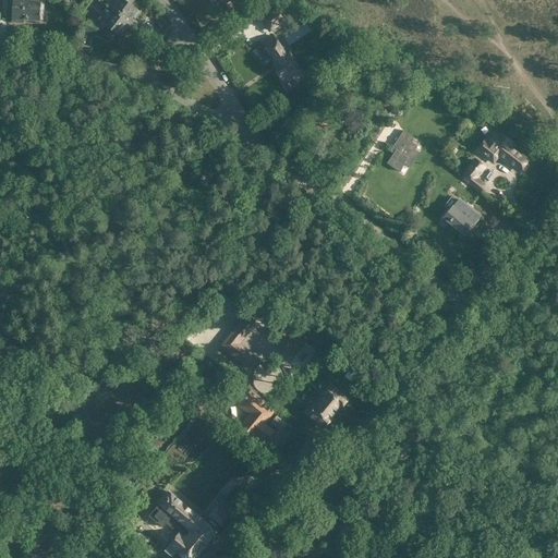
[(11,0),(13,1),(12,22),(23,23),(23,20),(39,21),(39,10),(41,10),(44,8),(44,5),(43,3),(40,2),(23,1),(22,0),(11,0)]
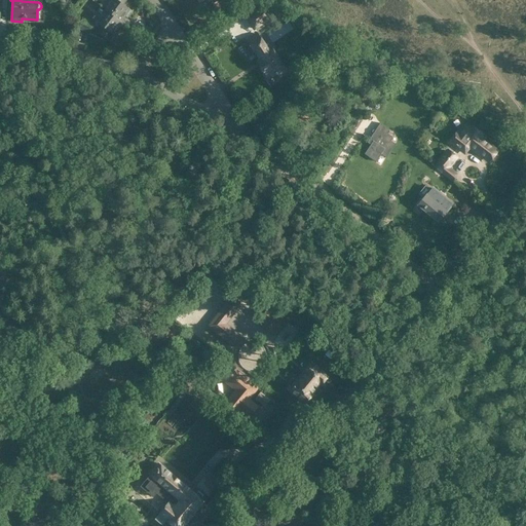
[(106,10),(121,22),(125,16),(126,17),(132,11),(122,4),(125,0),(109,0),(103,8),(106,10)]
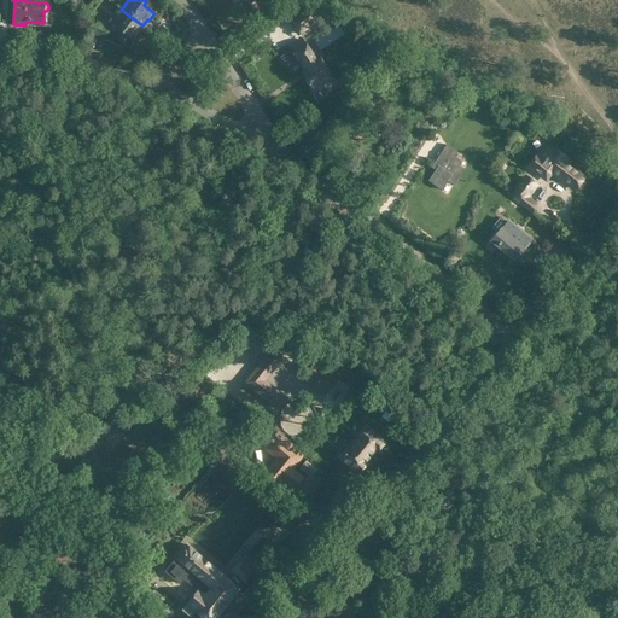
[(310,9),(291,22),(293,25),(298,34),(312,25),(308,19),(315,15),(310,9)]
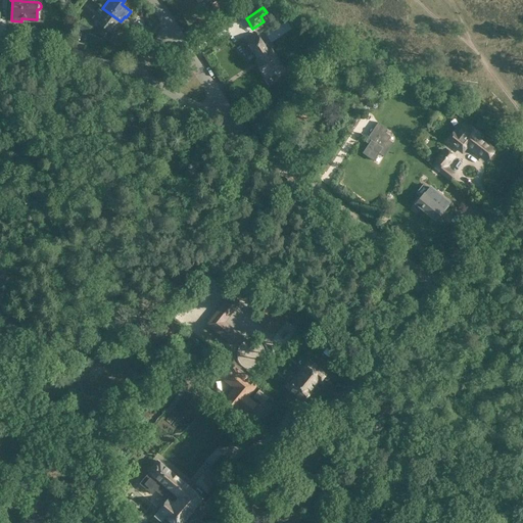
[(105,10),(99,18),(101,20),(98,25),(101,27),(97,32),(104,38),(108,32),(112,35),(122,22),(121,21),(105,10)]
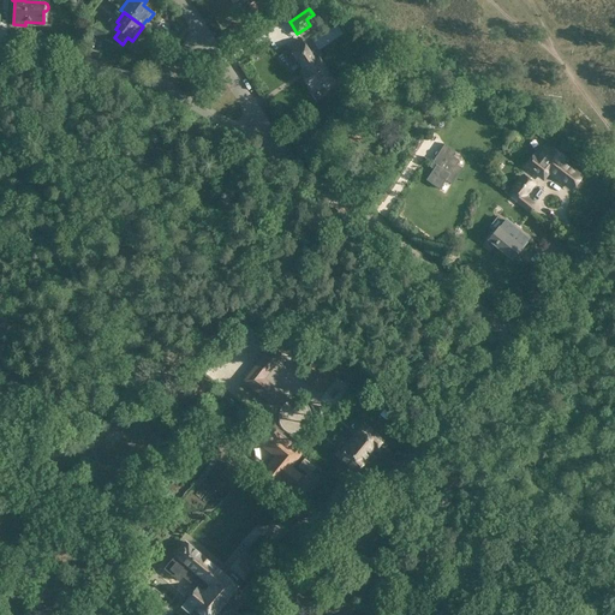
[(109,25),(96,21),(91,34),(105,39),(109,25)]
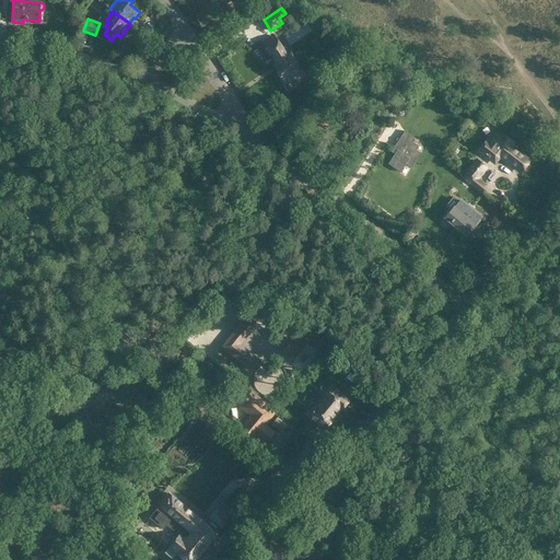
[(263,44),(268,51),(269,50),(277,62),(273,65),(281,78),(280,79),(284,84),(293,79),(294,81),(304,74),(291,53),(287,55),(275,36),(263,44)]
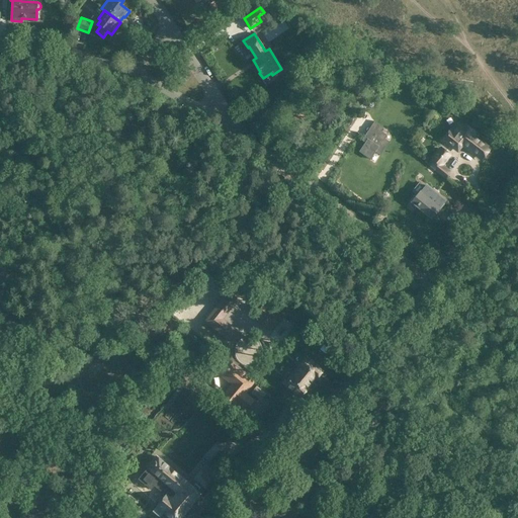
[(359,152),(370,159),(375,152),(380,155),(390,142),(383,138),(386,135),(381,131),(383,127),(374,121),(369,127),(368,127),(367,127),(367,128),(366,128),(366,130),(366,131),(366,132),(367,132),(370,135),(359,152)]
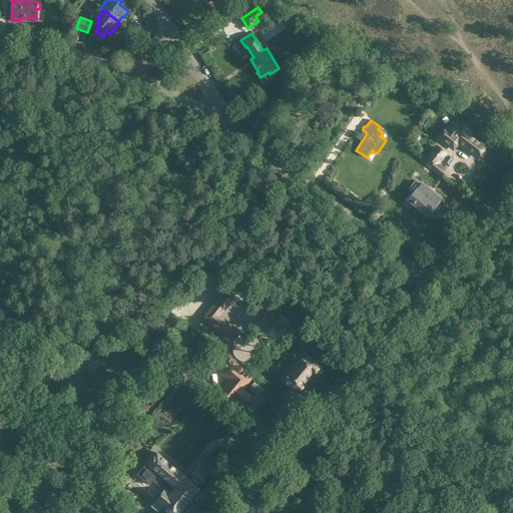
[(443,136),(441,139),(453,149),(458,142),(477,157),(485,147),(470,136),(471,134),(469,132),(470,131),(461,124),(460,125),(454,121),(447,130),(447,131),(445,131),(443,134),(443,136)]
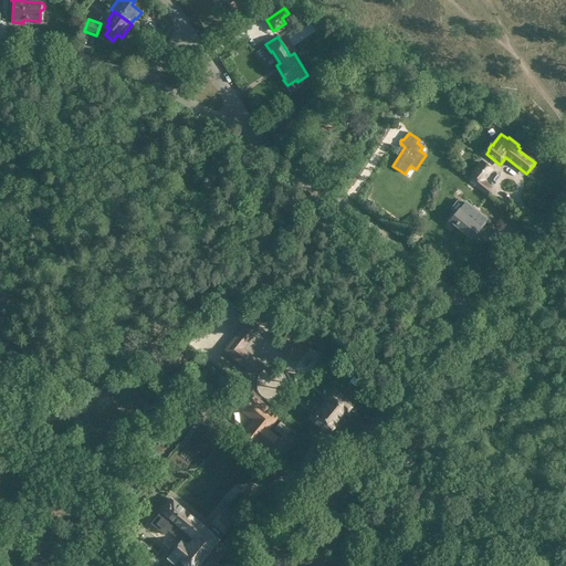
[(486,194),(491,188),(482,181),(491,170),(482,163),(469,179),(486,194)]
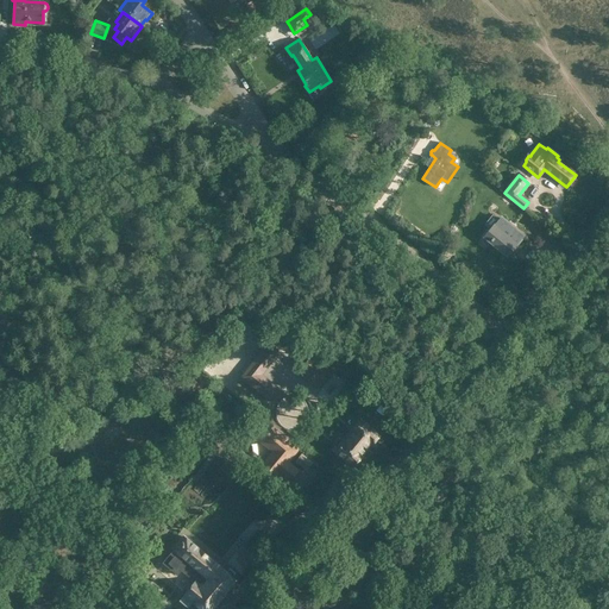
[(501,218),(483,238),(507,257),(518,243),(519,244),(523,237),(501,218)]
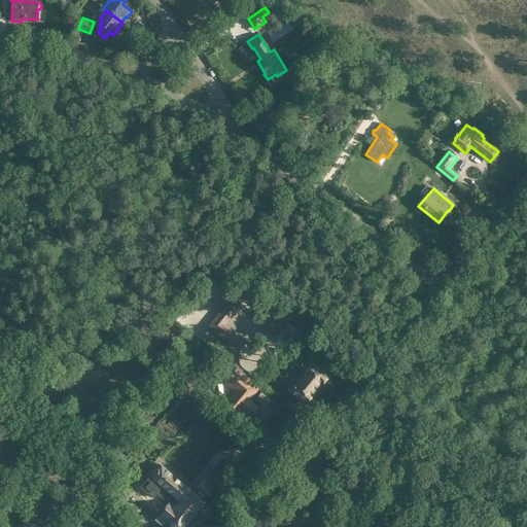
[(224,321),(234,310),(236,312),(241,306),(232,299),(218,316),(224,321)]
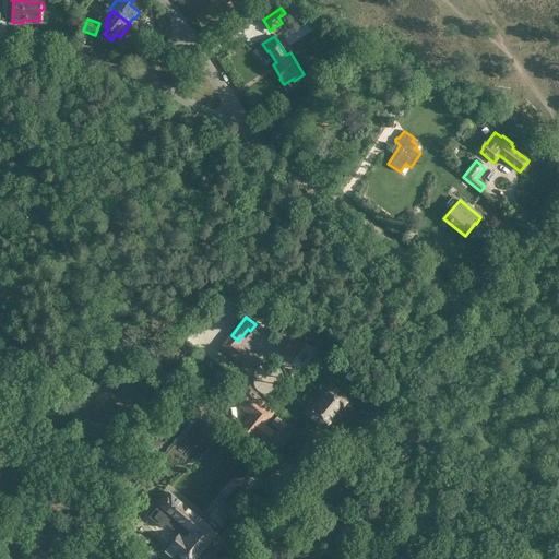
[(304,344),(285,329),(275,341),(282,346),(281,347),(286,352),(287,351),(294,356),(304,344)]
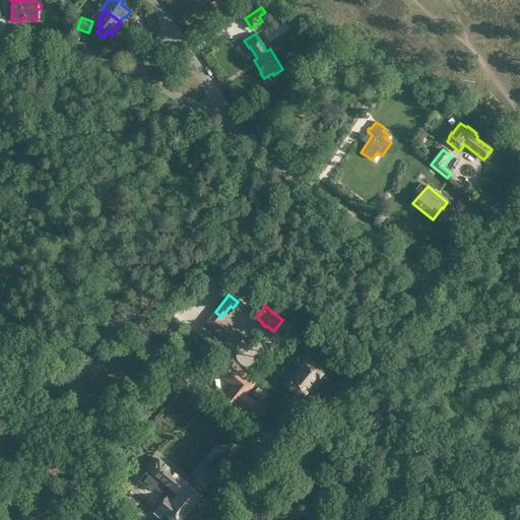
[(221,317),(215,312),(207,322),(217,330),(222,324),(221,317)]
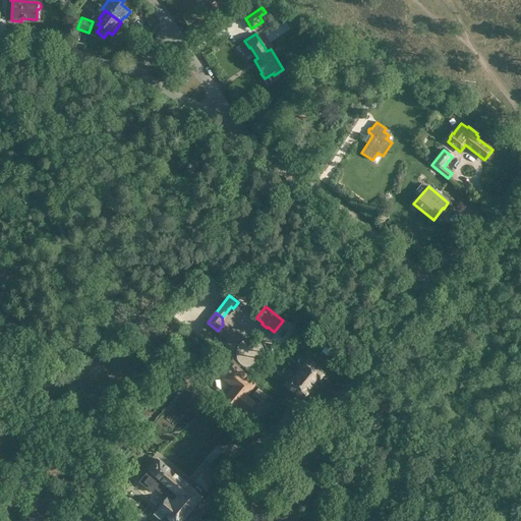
[(241,336),(236,332),(234,334),(223,325),(218,331),(235,345),(241,336)]
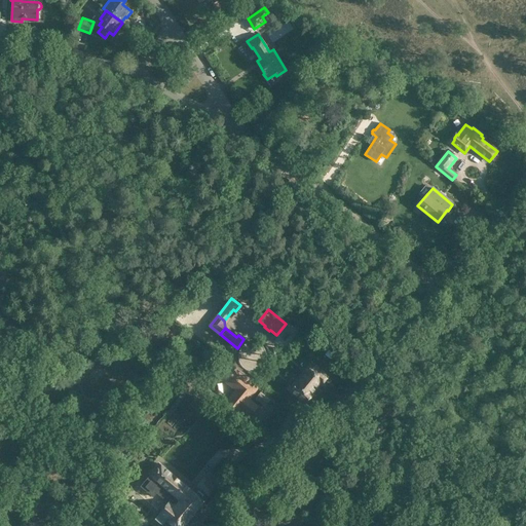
[(328,376),(311,363),(289,389),(306,404),(313,395),(311,393),(320,383),(322,384),(328,376)]
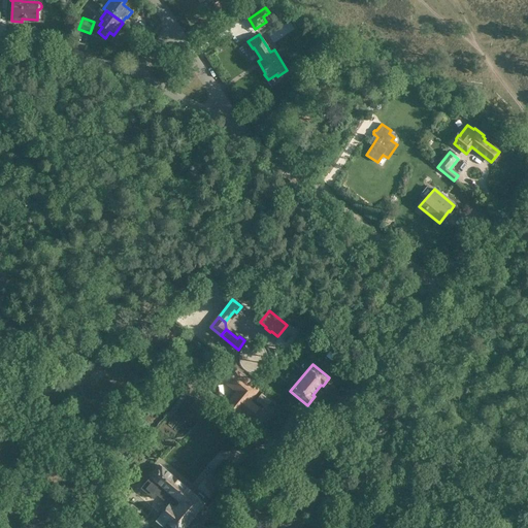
[(239,410),(258,389),(229,365),(221,375),(239,391),(230,402),(239,410)]
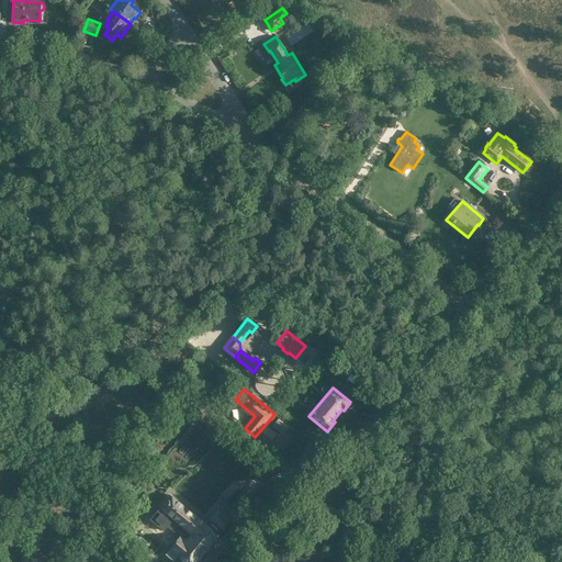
[(288,426),(278,418),(272,425),(282,433),(288,426)]
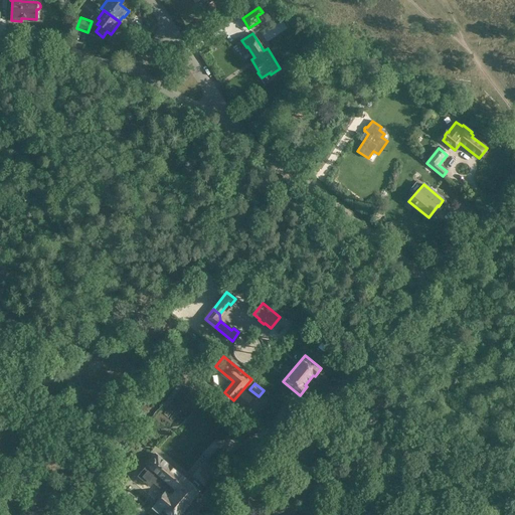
[(179,514),(210,478),(199,469),(188,482),(155,454),(147,464),(148,466),(148,467),(146,466),(138,476),(150,486),(154,482),(165,492),(156,502),(167,511),(167,512),(170,514),(179,514)]
